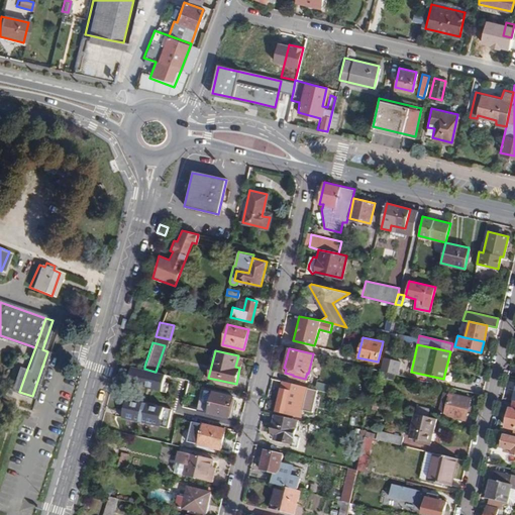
[(399,362),(383,357),(380,371),(397,375),(399,362)]
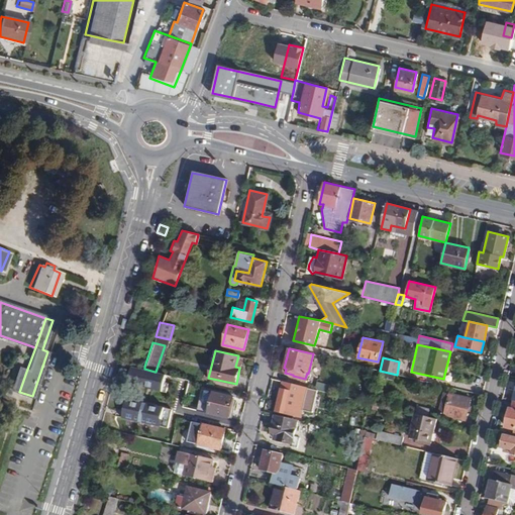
[(165,374),(129,366),(126,380),(125,383),(164,392),(166,382),(163,382),(165,374)]
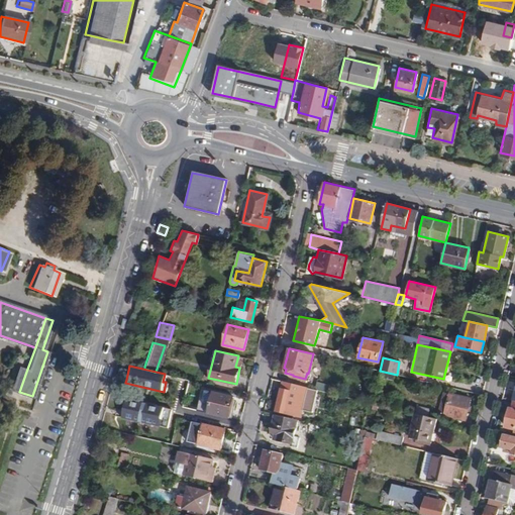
[(10,389),(19,392),(26,372),(17,369),(10,389)]
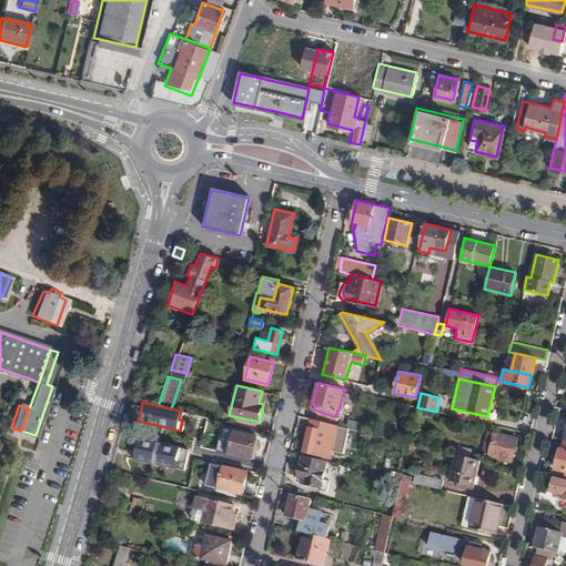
[(343,426),(309,418),(301,451),(329,456),(332,442),(339,443),(343,426)]
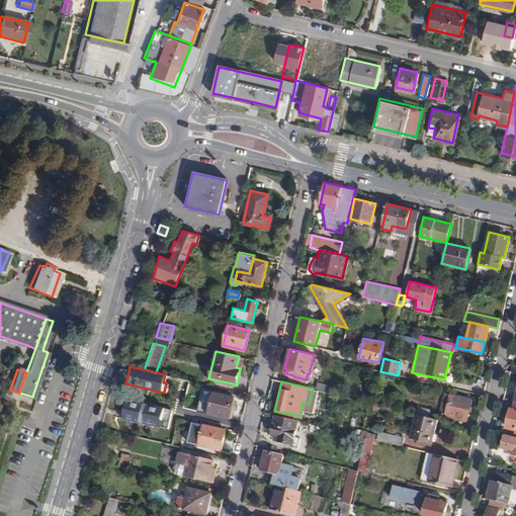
[(315,390),(331,393),(333,385),(317,381),(315,390)]
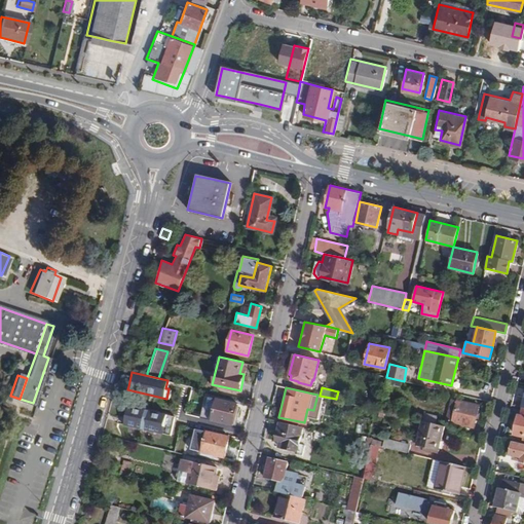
[(204,396),(199,416),(232,424),(237,403),(204,396)]
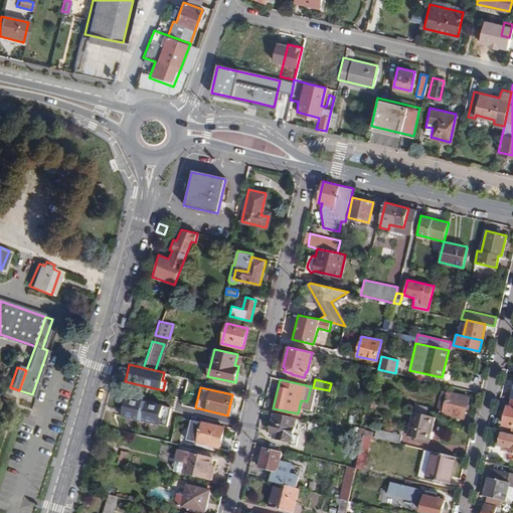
[(436,410),(463,417),(469,395),(441,388),(436,410)]
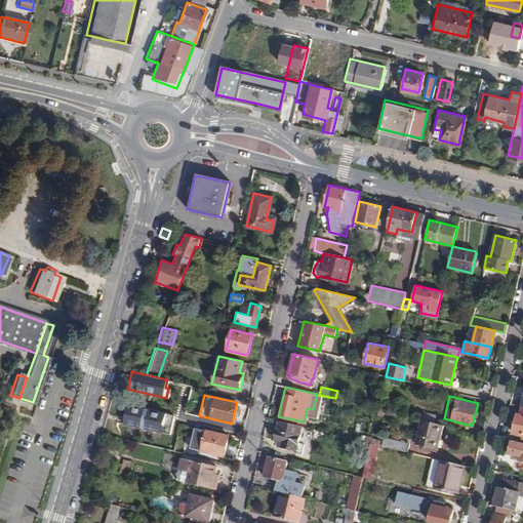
[(116,417),(115,421),(168,434),(173,415),(119,403),(116,417)]
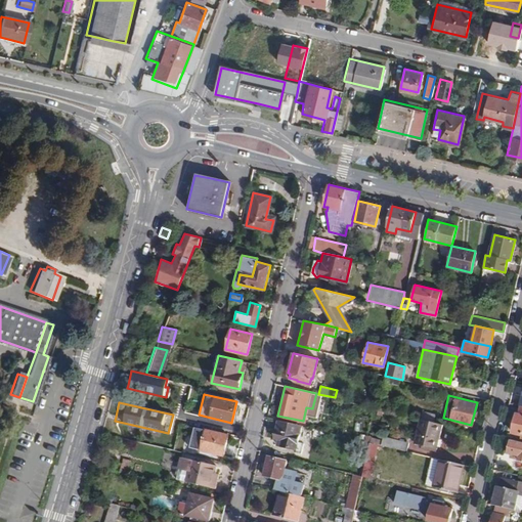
[(521,405),(520,405),(519,404),(517,412),(516,412),(511,432),(521,434),(521,405)]
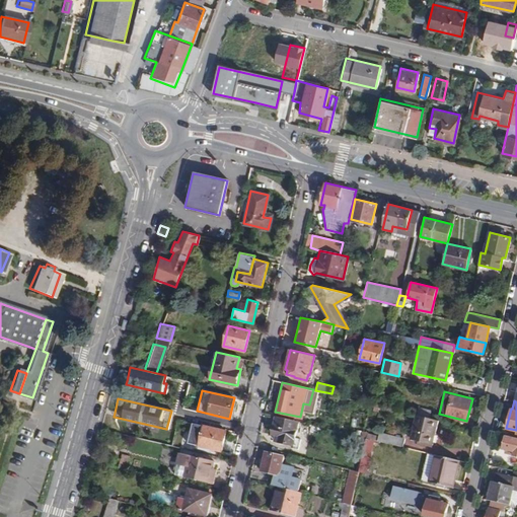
[(432,444),(438,419),(416,414),(410,438),(432,444)]
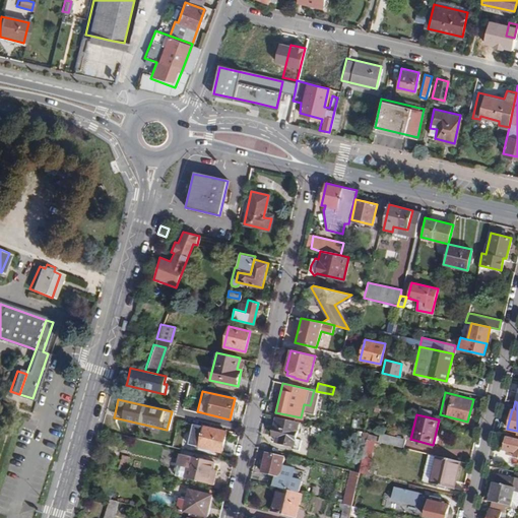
[(274,440),(293,445),(298,423),(275,417),(271,434),(275,435),(274,440)]
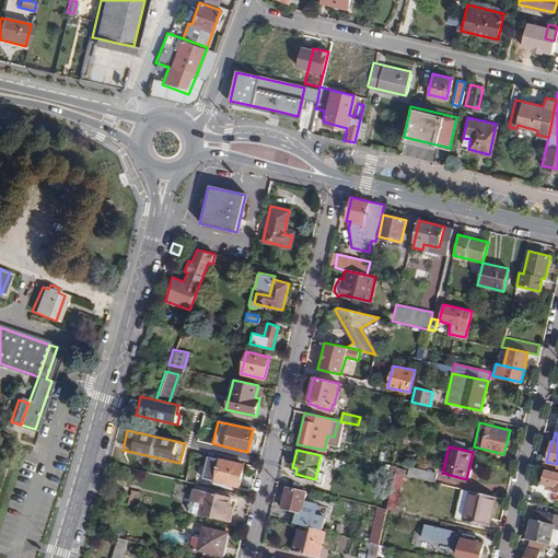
[(244,464),(207,455),(202,477),(239,486),(244,464)]
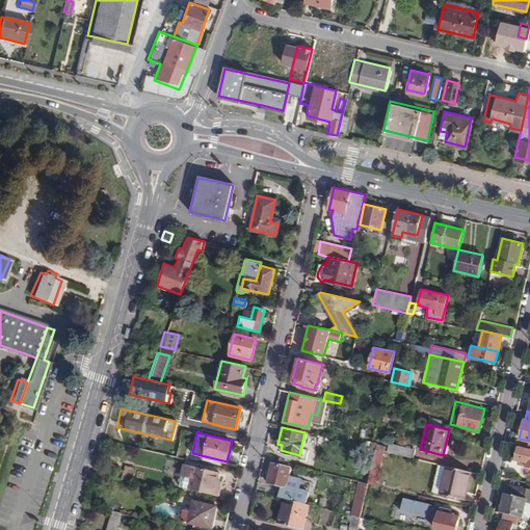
[(388,442),(386,451),(412,457),(414,448),(388,442)]
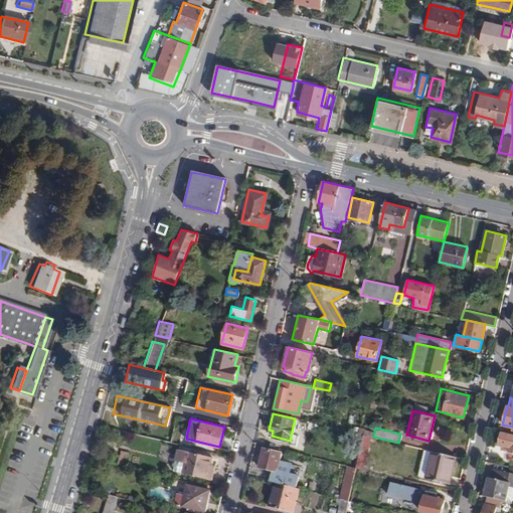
[(512,433),(501,430),(498,445),(503,446),(502,449),(512,451),(512,433)]
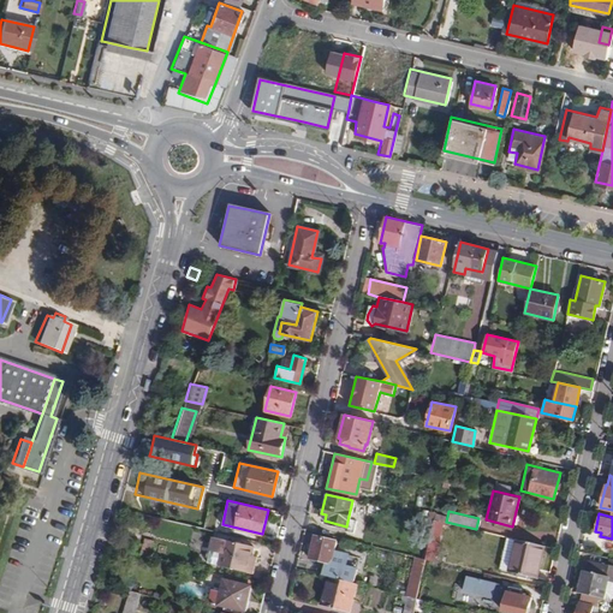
[(423,558),(433,560),(442,521),(433,518),(423,558)]
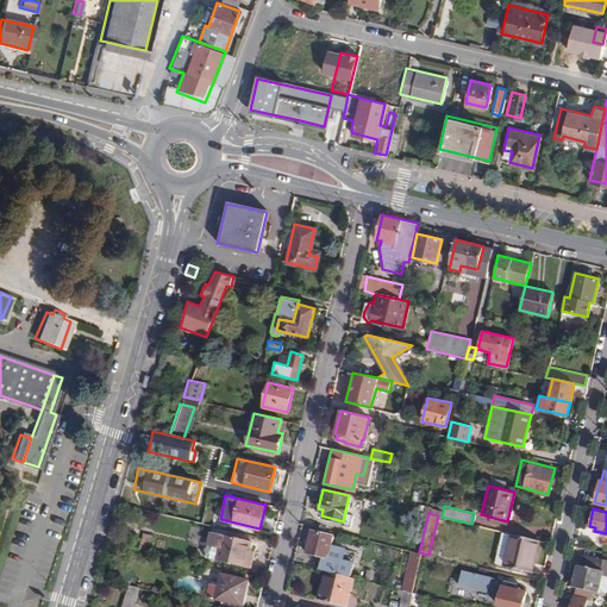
[(332,533),(310,529),(305,551),(321,555),(319,568),(324,569),(348,575),(354,551),(330,545),(332,533)]
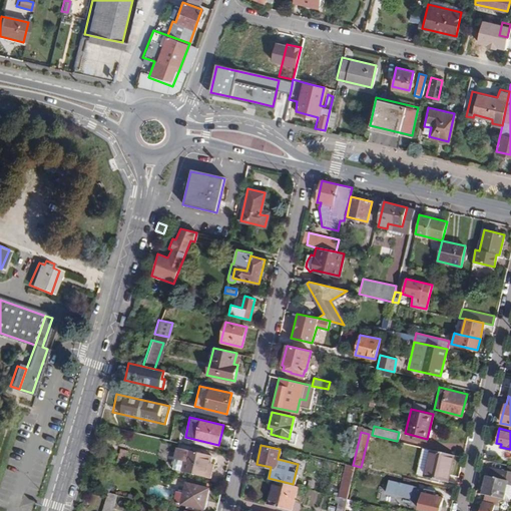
[(119,447),(115,460),(122,462),(125,449),(119,447)]
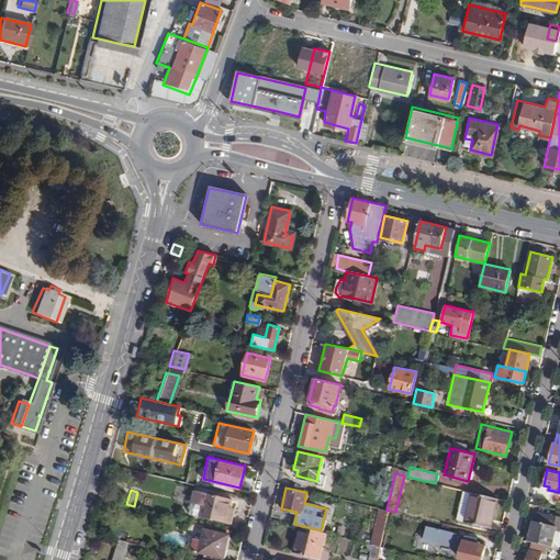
[(490,527),(496,497),(462,490),(455,519),(490,527)]
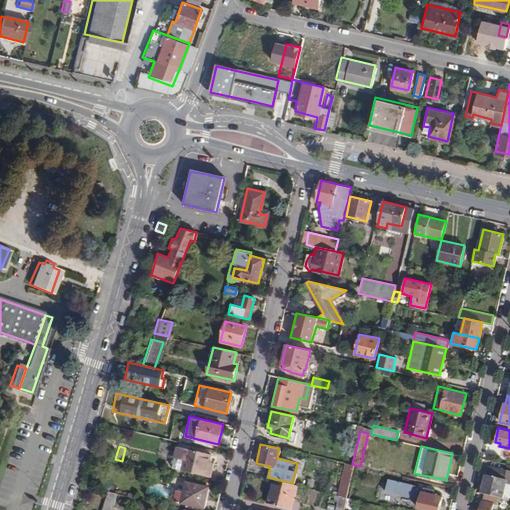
[(206,475),(209,462),(211,454),(186,447),(181,469),(206,475)]
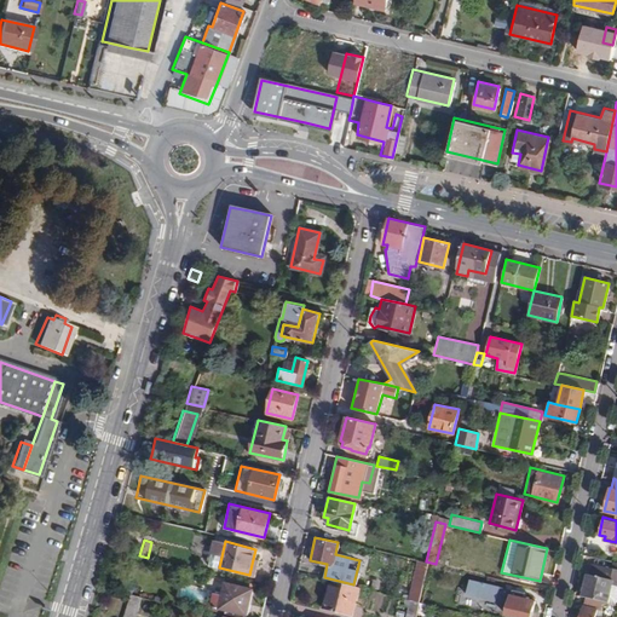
[(408,598),(417,601),(426,561),(416,558),(408,598)]
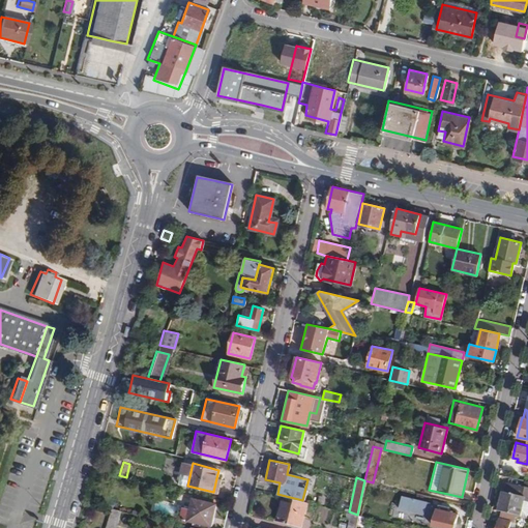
[(502,492),(498,509),(519,515),(522,499),(527,500),(527,480),(524,479),(523,487),(506,482),(504,492),(502,492)]
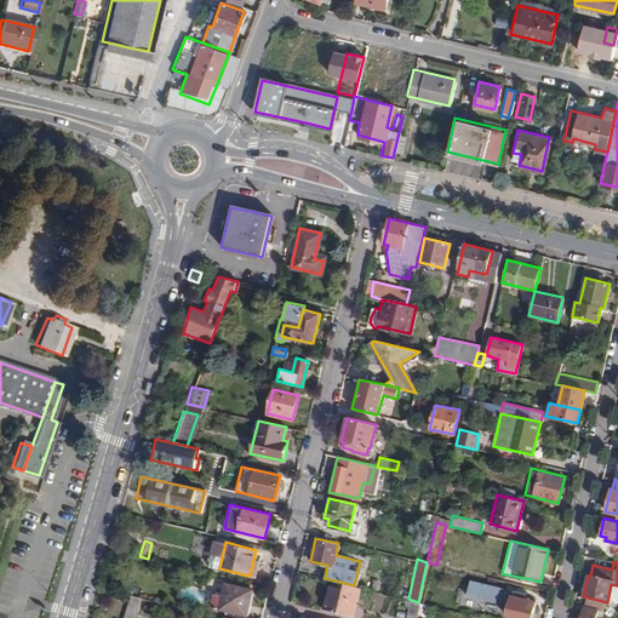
[(499,585),(469,577),(464,591),(496,600),(499,585)]
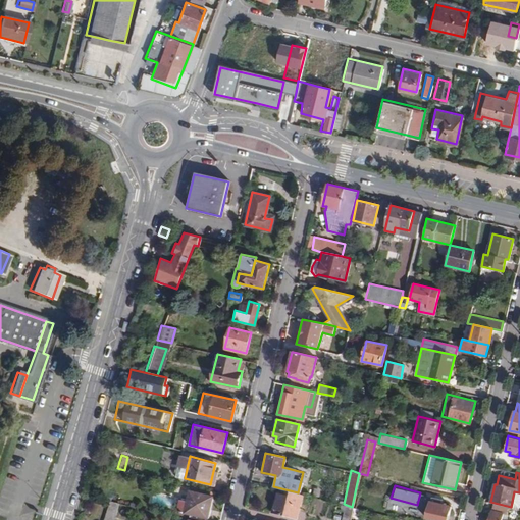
[(296,518),(302,494),(298,492),(277,487),(274,500),(276,501),(273,513),(296,518)]
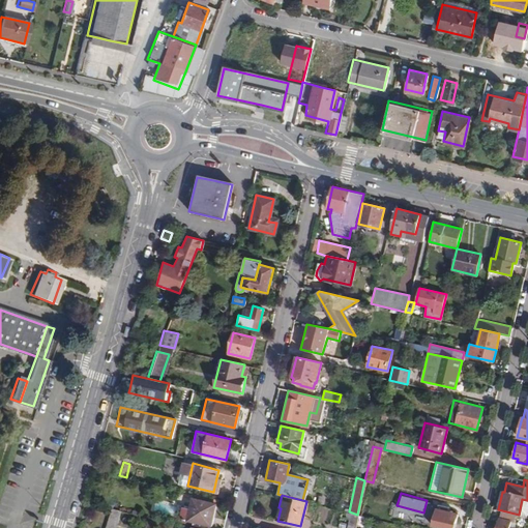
[(192,497),(189,506),(182,505),(179,518),(210,525),(215,503),(192,497)]
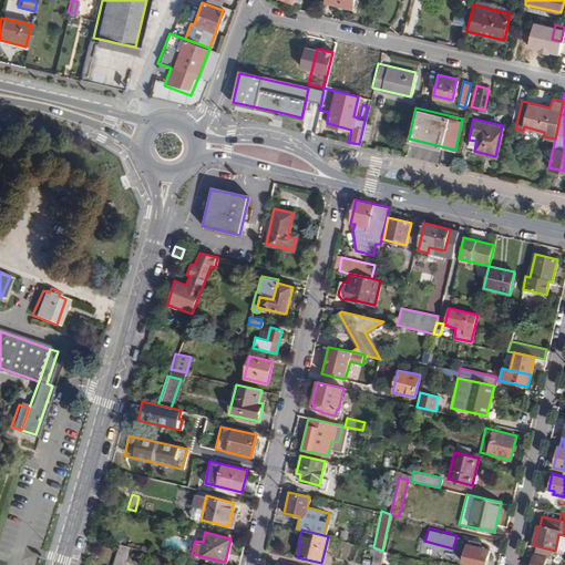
[(470,538),(463,562),(474,564),(485,564),(490,548),(483,547),(484,544),(480,543),(481,541),(470,538)]
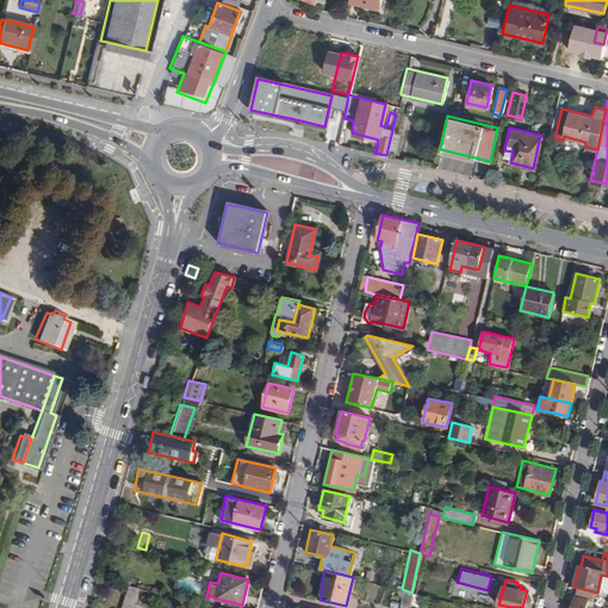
[(128,584),(119,607),(130,607),(137,587),(128,584)]
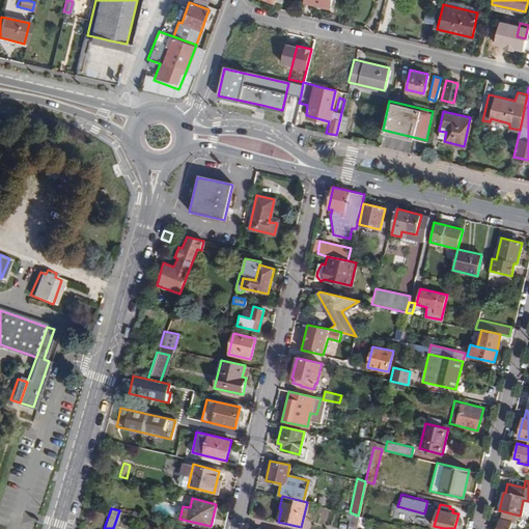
[(499,519),(496,528),(508,528),(510,522),(499,519)]
